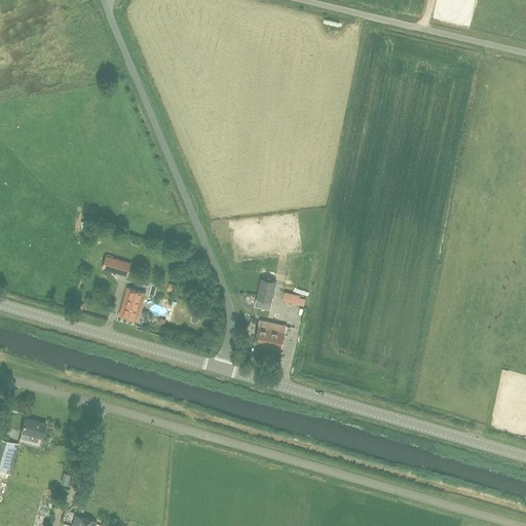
[(127,276),(132,263),(106,256),(103,269),(127,276)]
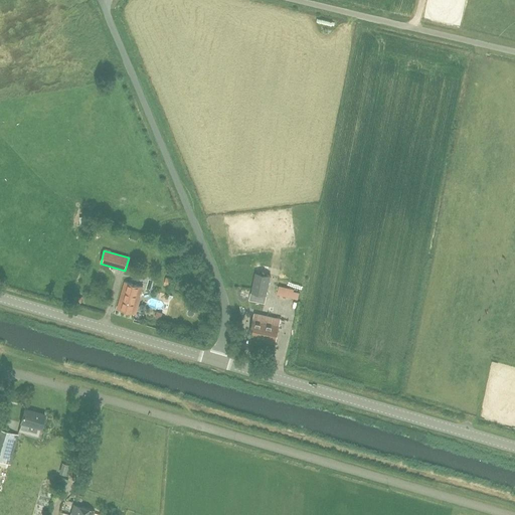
[(255,273),(251,293),(267,296),(271,276),(255,273)]
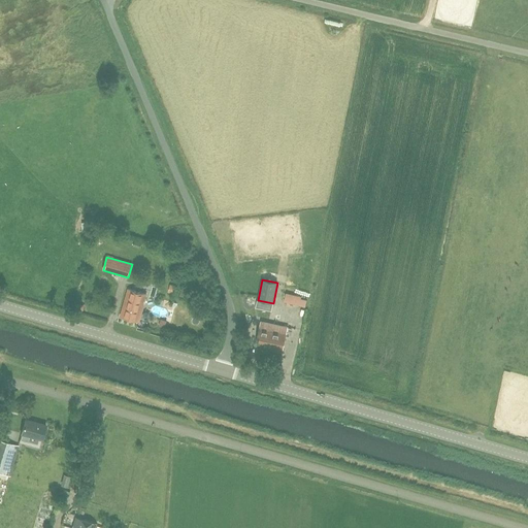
[(127,289),(125,297),(120,317),(137,322),(145,295),(127,289)]
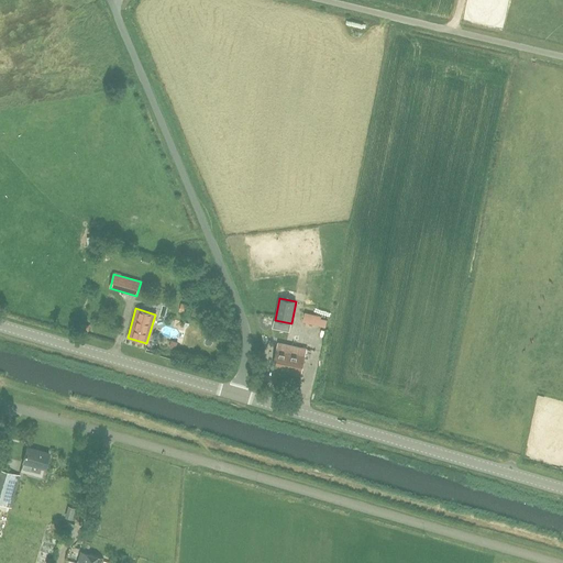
[(201,318),(203,310),(195,308),(192,315),(201,318)]
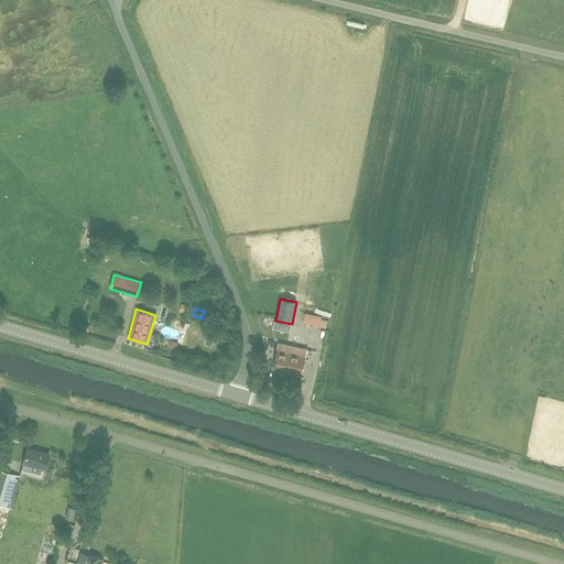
[(329,326),(331,316),(306,313),(305,323),(329,326)]
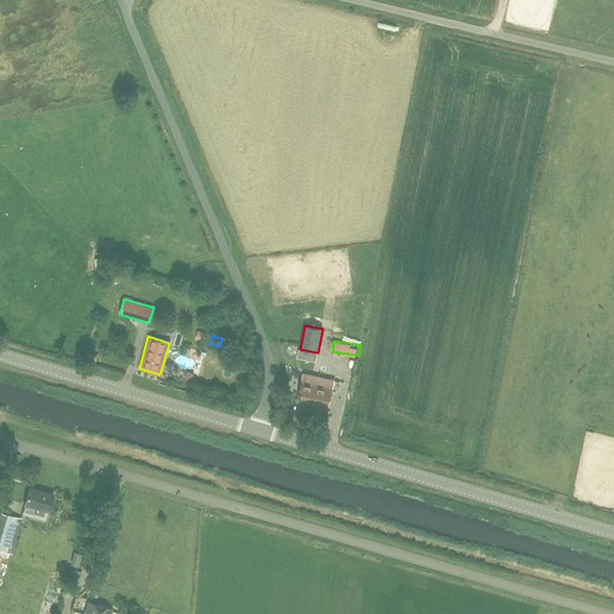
[(98,356),(90,353),(88,361),(95,365),(98,356)]
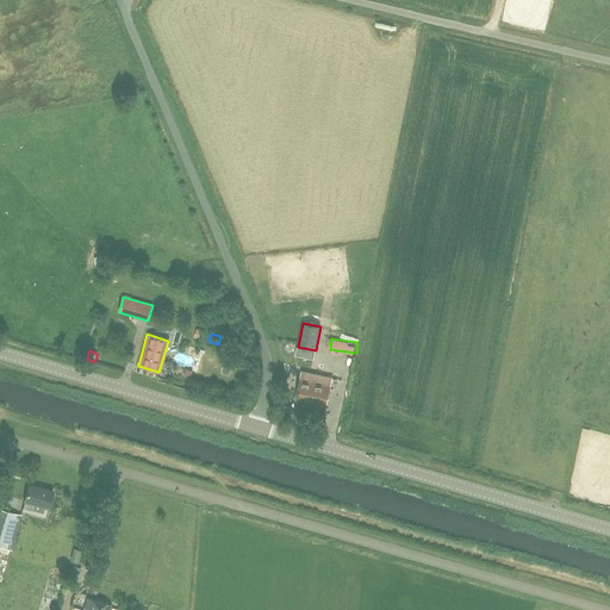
[(327,404),(332,378),(302,372),(300,379),(299,379),(296,397),(327,404)]
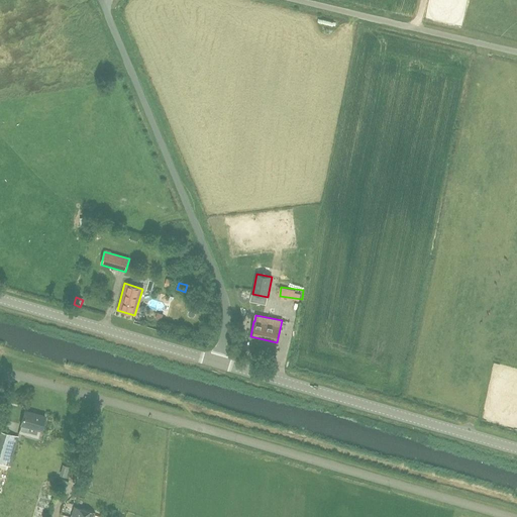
[(41,430),(45,417),(35,414),(25,411),(21,425),(30,427),(28,432),(36,434),(38,429),(41,430)]
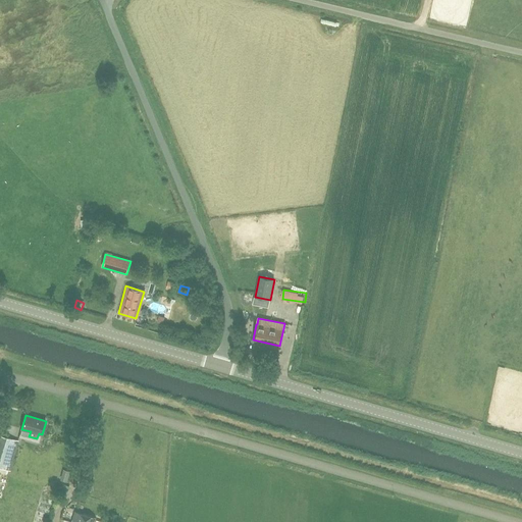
[(0,468),(9,471),(18,440),(0,434),(0,468)]
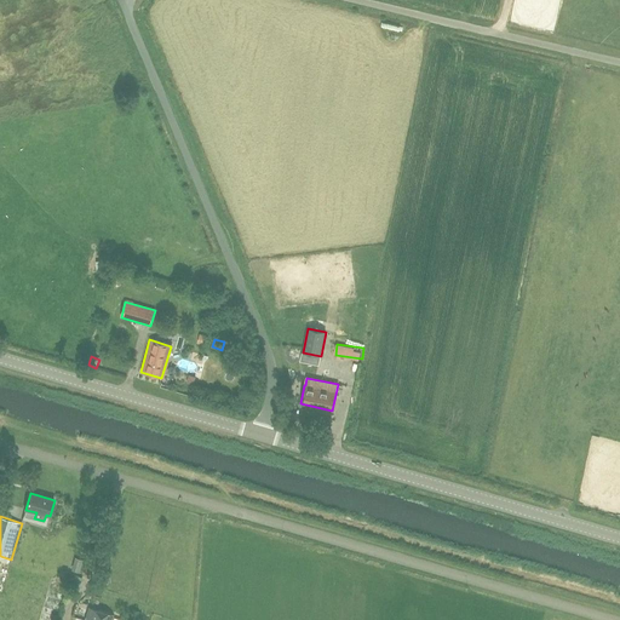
[(70,585),(82,589),(85,578),(74,575),(70,585)]
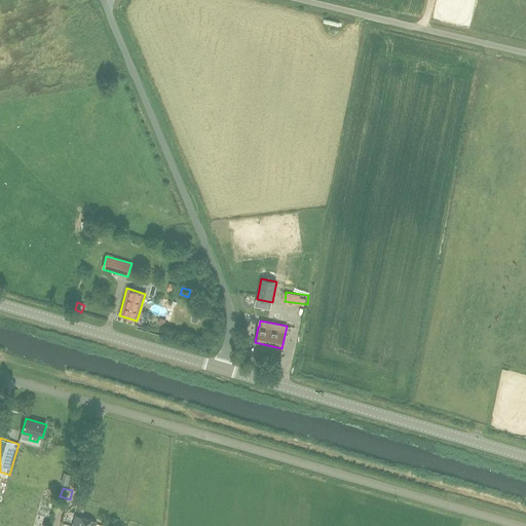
[(72,525),(92,525),(95,522),(75,517),(72,525)]
